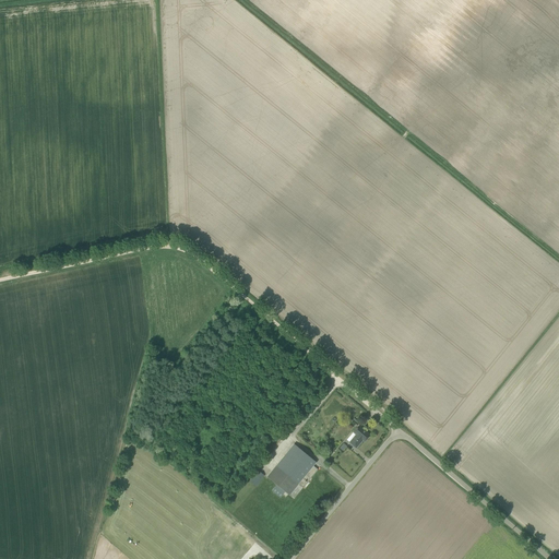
[(359,427),(354,432),(356,435),(349,443),(356,449),(363,440),(365,442),(370,436),(359,427)]
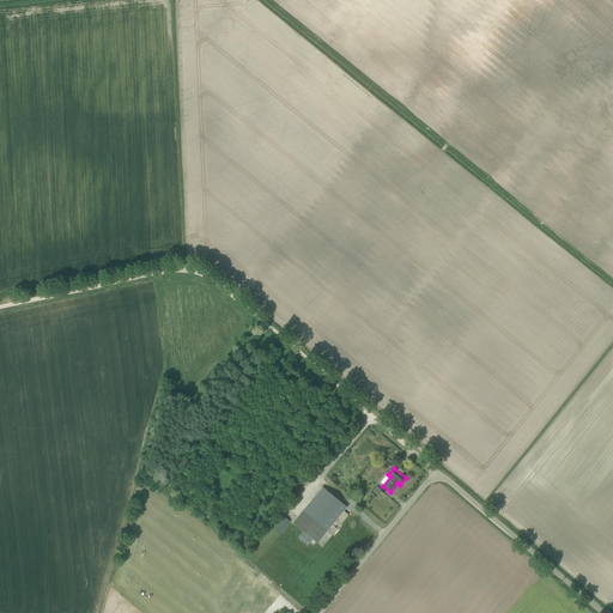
[(322,487),(292,523),(303,532),(298,539),(308,546),(313,540),(322,547),(349,515),(344,511),(346,508),(322,487)]
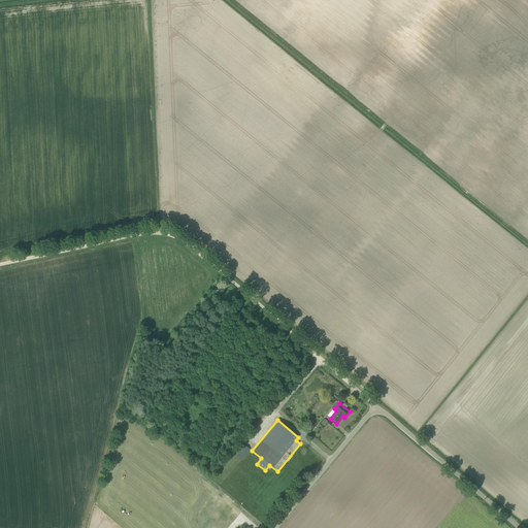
[(236,455),(241,460),(250,450),(244,444),(236,455)]
